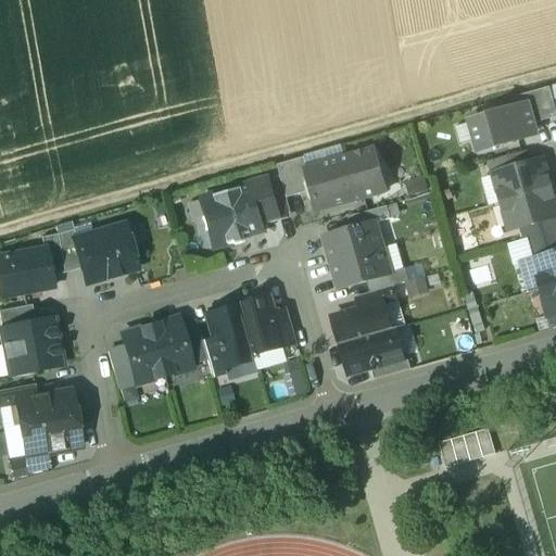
[(548,89),(516,98),(518,109),(528,106),(533,125),(555,117),(555,114),(553,103),(548,89)]
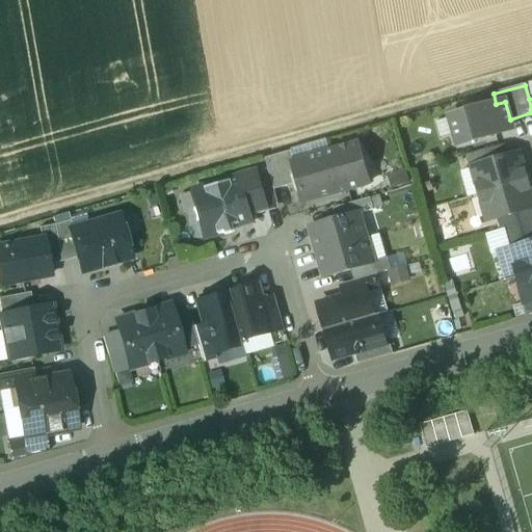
[(496,104),(449,117),(457,145),(513,130),(510,120),(505,102),(496,104)]
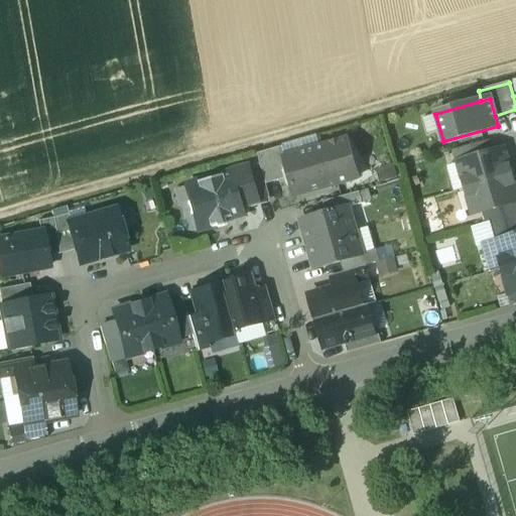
[(284,157),(283,157),(288,178),(294,198),(350,181),(347,171),(353,161),(346,139),(284,157)]
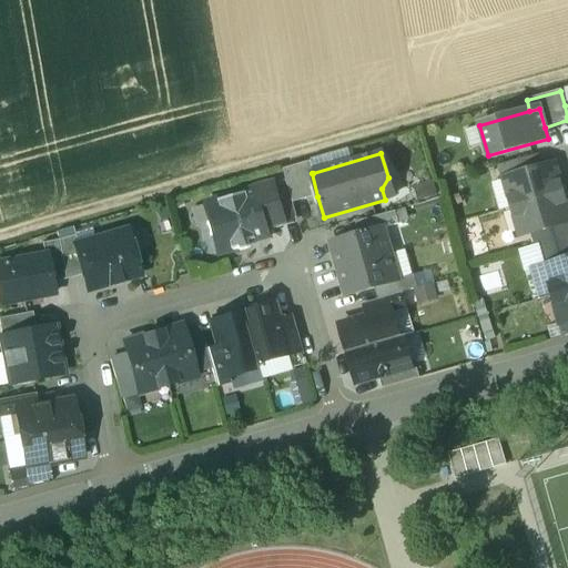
[(536,155),(499,166),(503,179),(540,169),(536,155)]
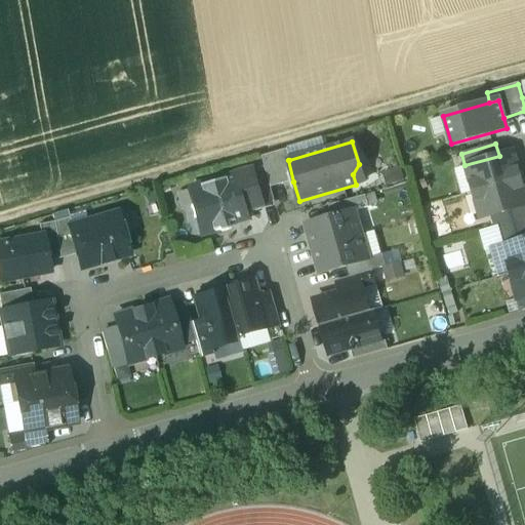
[(286,150),(261,157),(264,167),(270,188),(293,182),(288,160),(289,160),(286,150)]
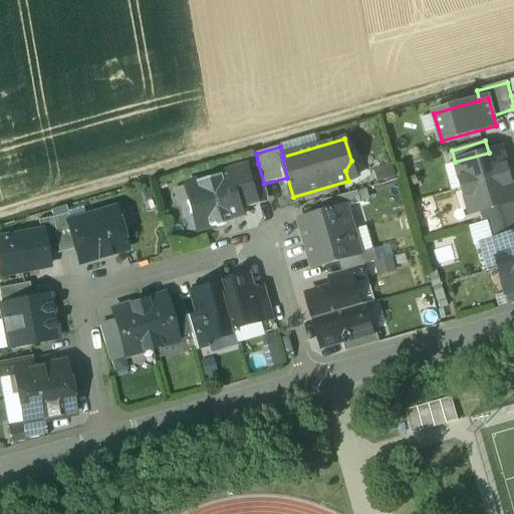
[(489,153),(455,162),(463,188),(509,175),(501,149),(489,153)]
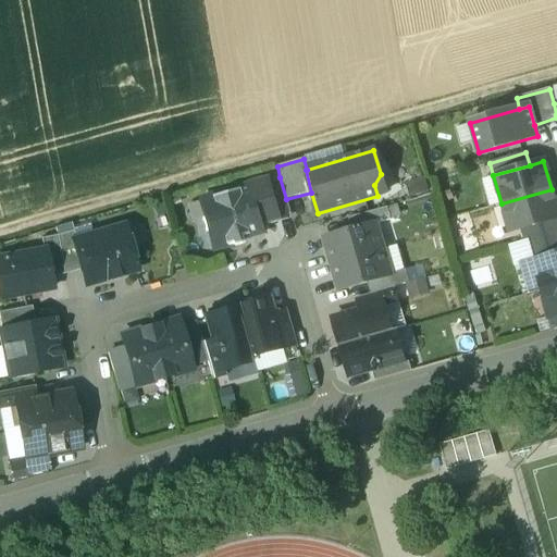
[(280,177),(267,182),(277,219),(291,214),(286,199),(280,177)]
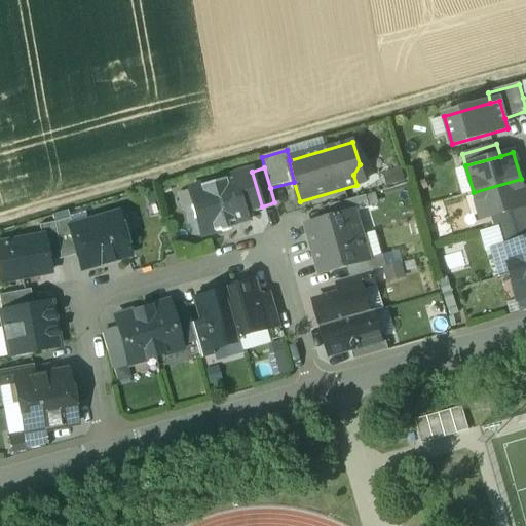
[(252,172),(188,189),(193,205),(190,207),(194,220),(197,219),(201,235),(219,231),(219,232),(222,232),(226,231),(231,228),(229,223),(236,221),(238,222),(248,220),(245,212),(262,207),(252,172)]
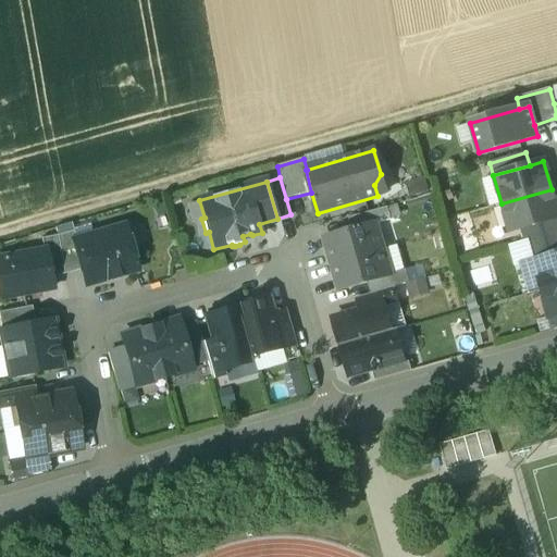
[(556,209),(552,189),(502,203),(509,232),(522,229),(556,218),(556,209)]
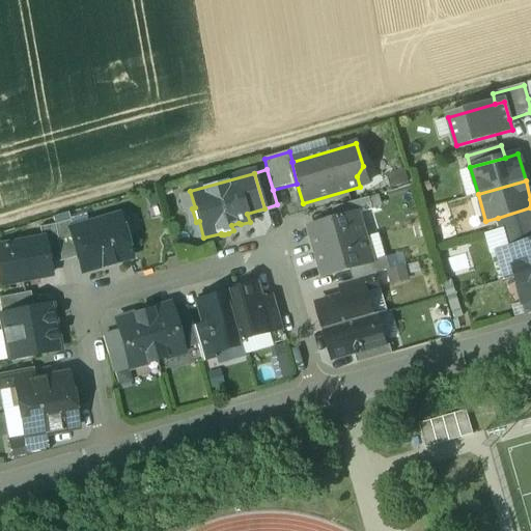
[(368,198),(333,208),(336,221),(358,215),(372,211),(368,198)]
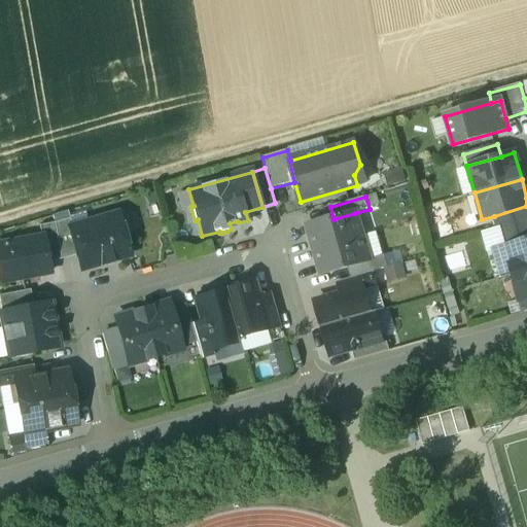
[(526,206),(494,216),(497,229),(526,219),(526,206)]
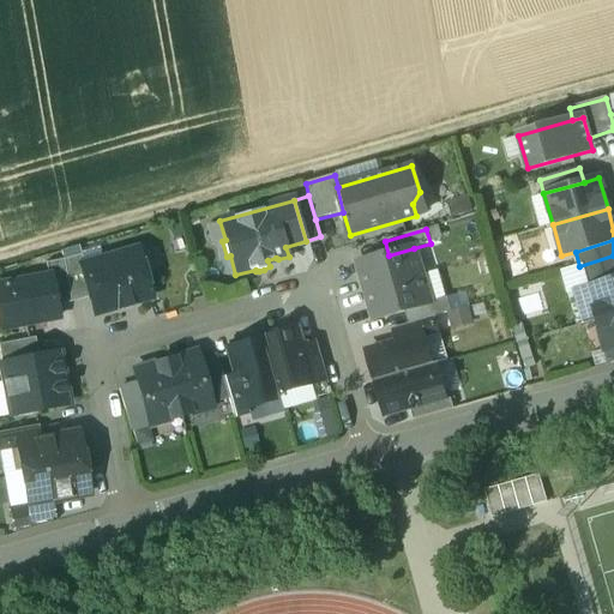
[(389,256),(357,264),(366,292),(421,276),(414,248),(389,256)]
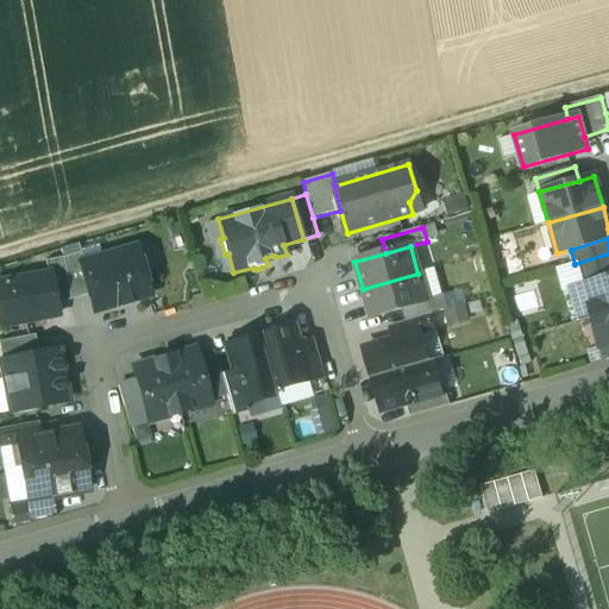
[(82,263),(80,264),(89,295),(94,312),(149,296),(143,275),(145,275),(149,269),(143,251),(137,248),(82,263)]
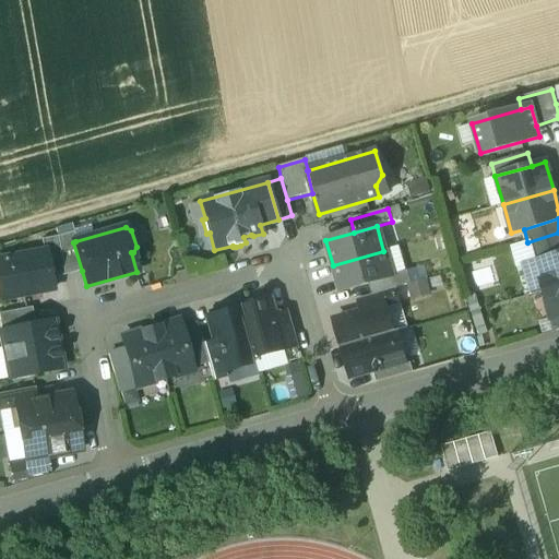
[(73,233),(57,237),(64,276),(82,271),(73,242),(75,241),(73,233)]
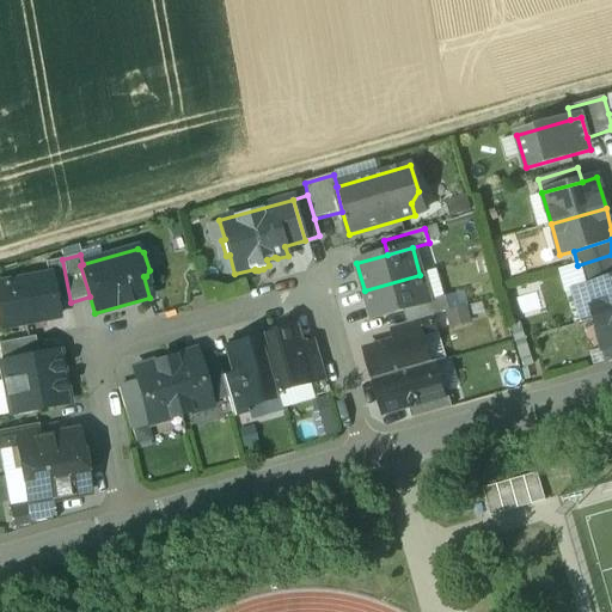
[(611,255),(577,265),(583,288),(611,280),(611,255)]
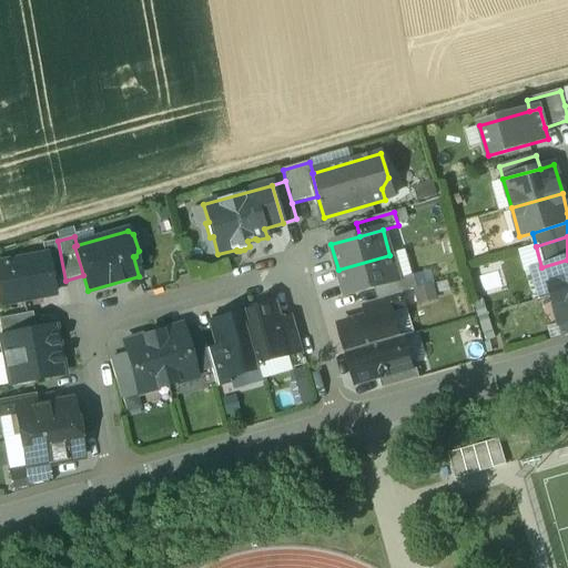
[(58,241),(41,244),(43,255),(46,255),(50,283),(66,281),(58,241)]
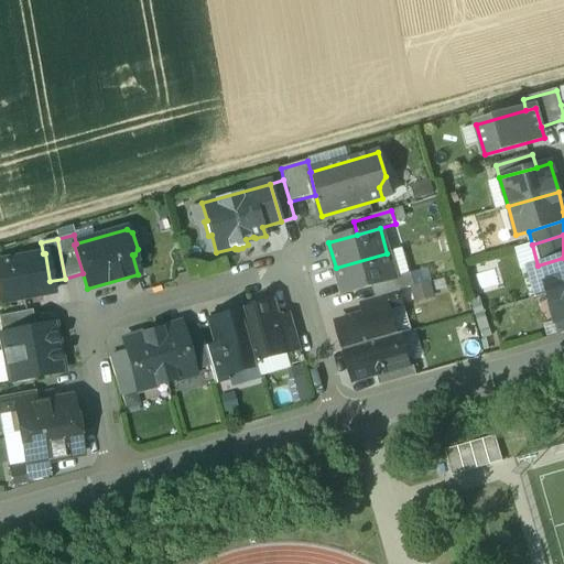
[(43,253),(0,261),(0,301),(0,303),(52,294),(50,281),(45,253),(43,253)]
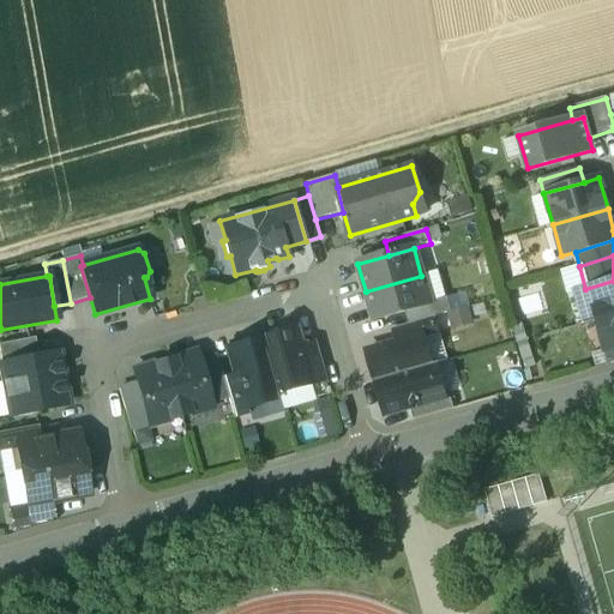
[(421,276),(366,292),(374,319),(404,311),(429,304),(421,276)]
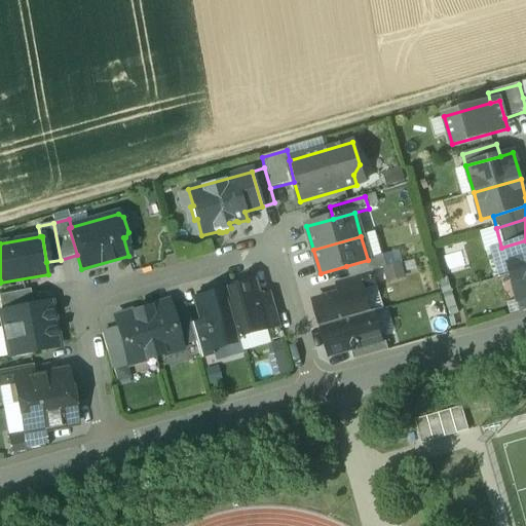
[(525,240),(501,248),(492,251),(499,277),(512,274),(512,273),(525,269),(525,240)]
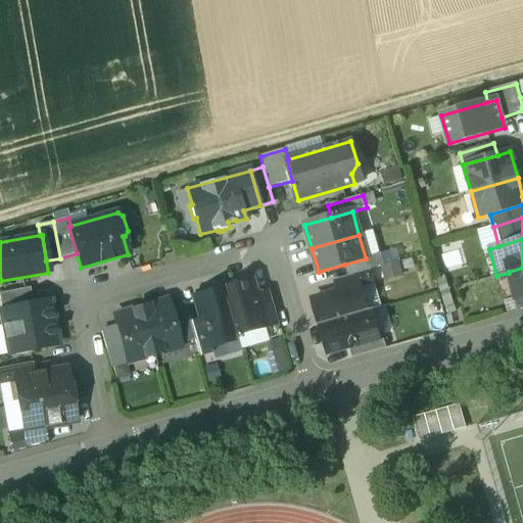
[(366,258),(344,265),(348,277),(369,271),(383,267),(380,254),(366,258)]
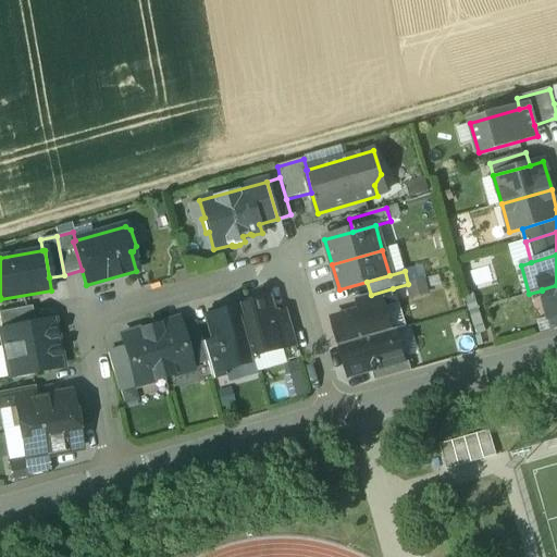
[(556,285),(542,289),(542,291),(549,318),(556,316),(556,285)]
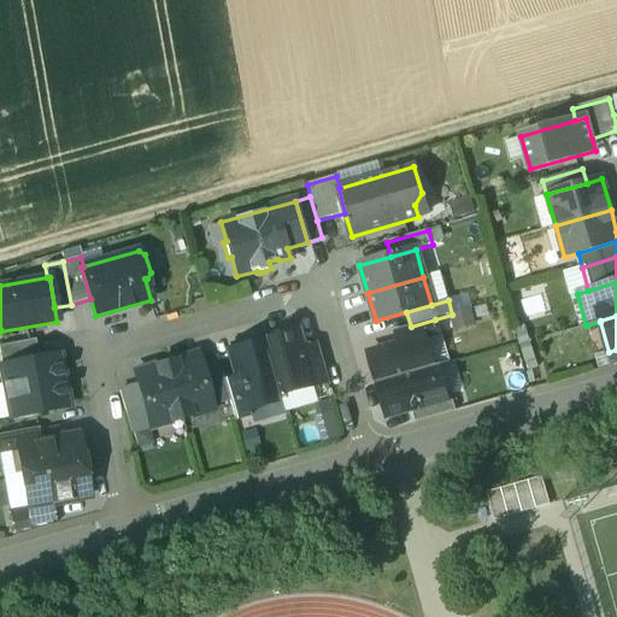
[(411,327),(394,331),(398,345),(424,338),(424,340),(440,335),(435,319),(411,327)]
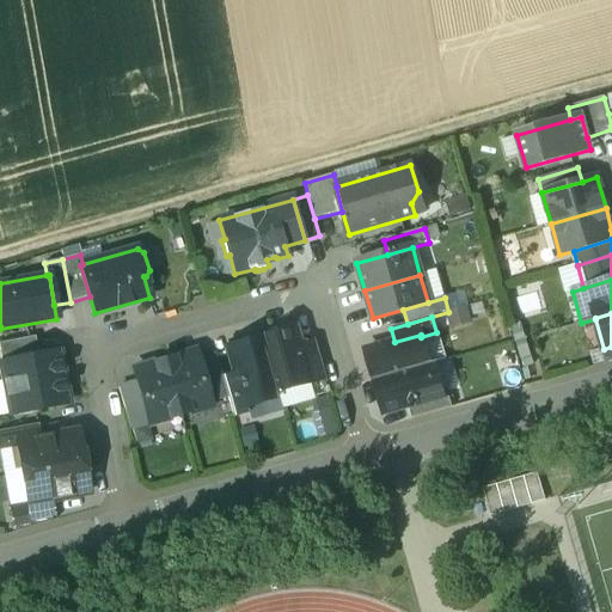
[(297,328),(262,338),(277,393),(311,384),(301,347),(297,328)]
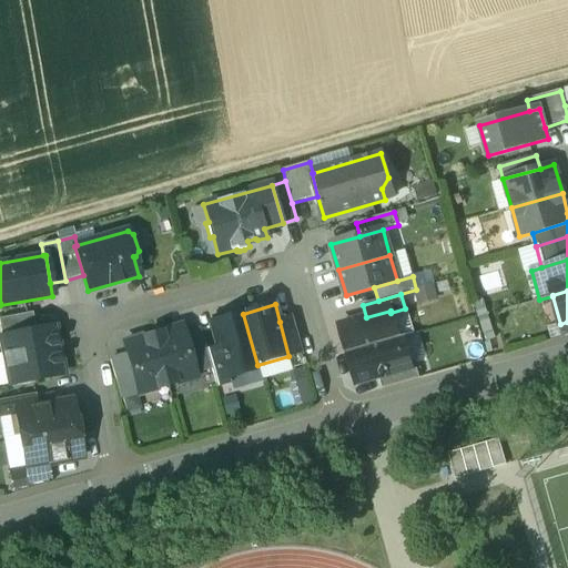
[(366,317),(340,325),(347,353),(398,338),(397,338),(391,313),(391,311),(366,317)]
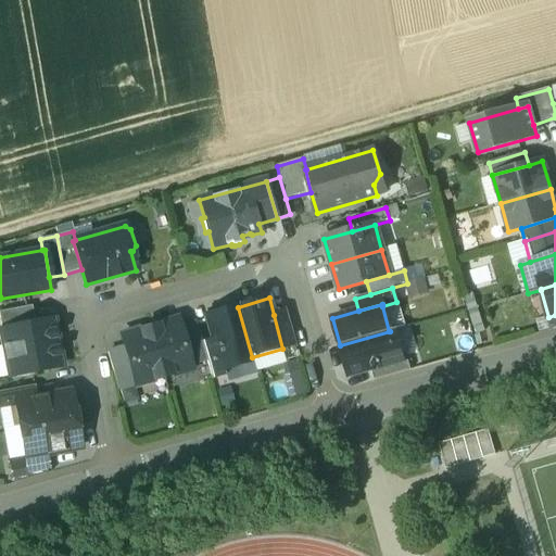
[(32,306),(0,312),(0,324),(1,330),(34,324),(32,306)]
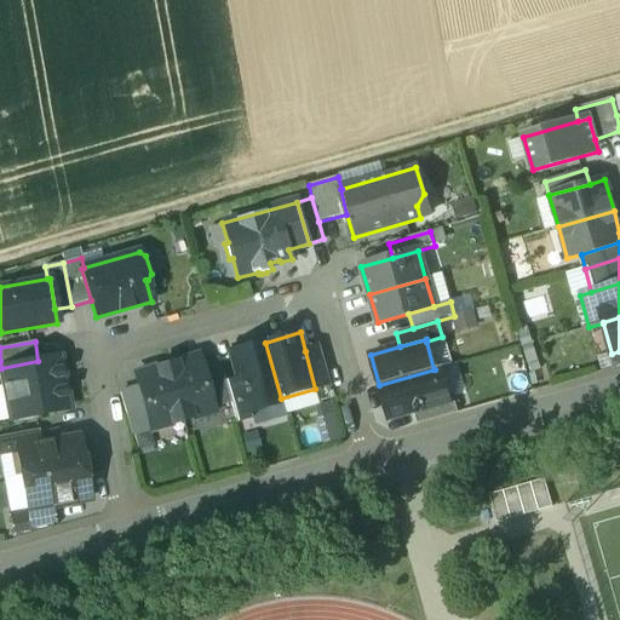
[(265,343),(231,352),(237,378),(248,413),(250,412),(282,402),(281,399),(265,343)]
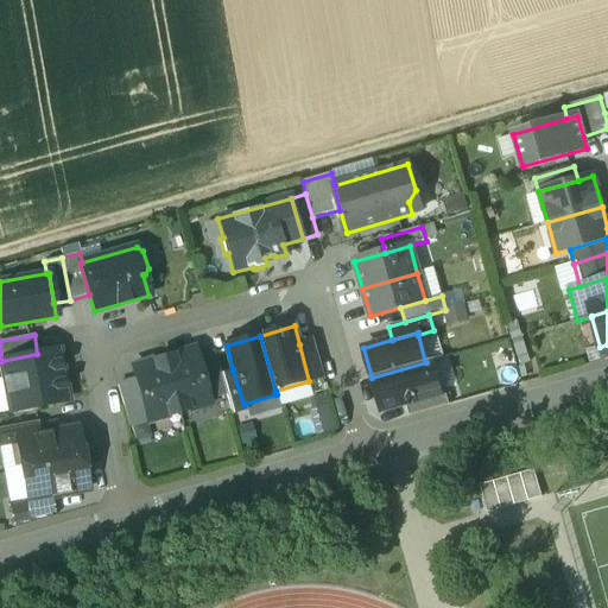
[(324,377),(314,340),(299,344),(309,381),(324,377)]
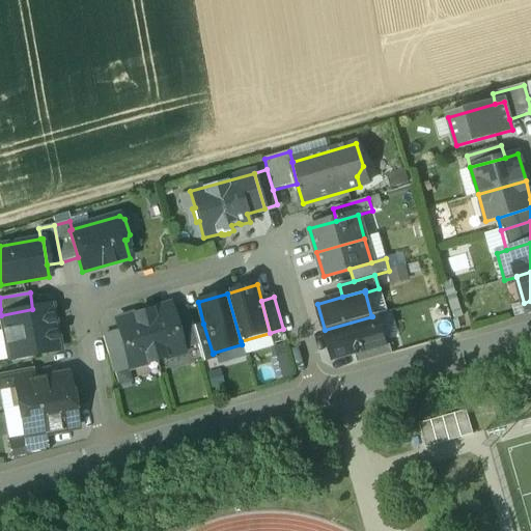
[(169,305),(142,313),(156,361),(183,353),(182,347),(171,313),(169,305)]
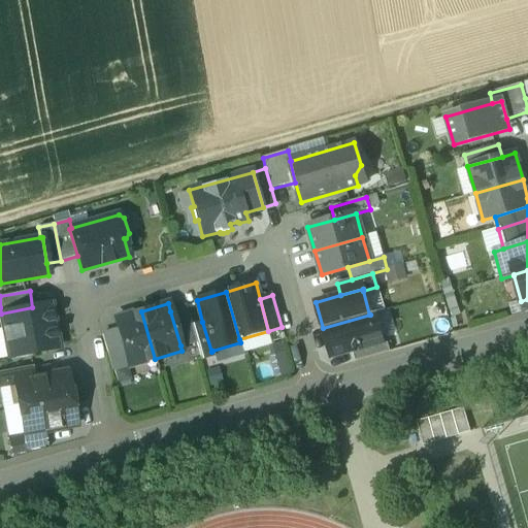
[(32,307),(1,314),(9,358),(13,357),(15,359),(31,356),(32,354),(58,349),(50,304),(32,307)]
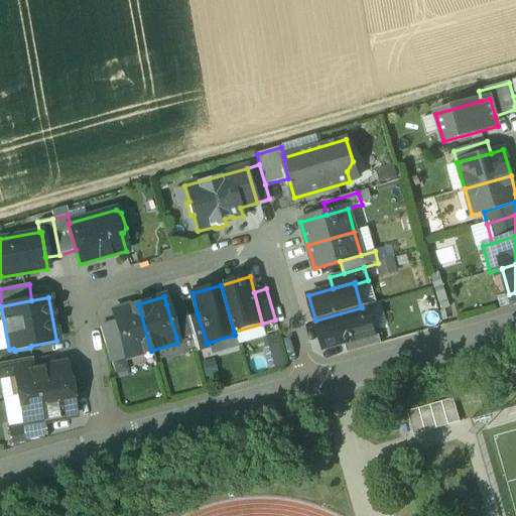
[(181,300),(166,304),(176,338),(190,334),(186,317),(181,300)]
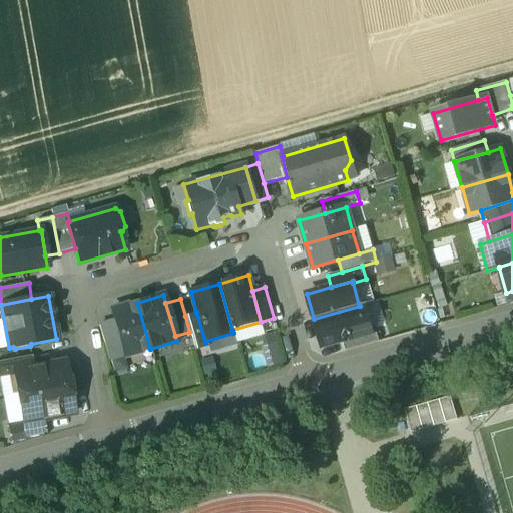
[(137,303),(111,310),(115,322),(124,355),(125,356),(150,349),(137,303)]
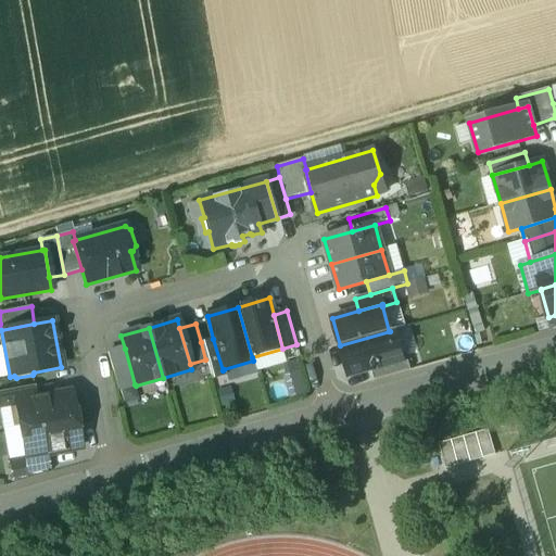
[(390,331),(340,345),(348,375),(370,368),(402,359),(402,357),(393,329),(389,331),(390,331)]
